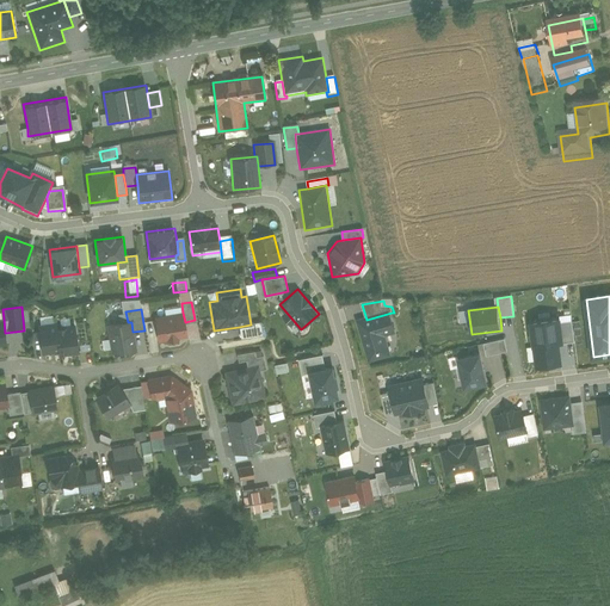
[(183,313),(153,317),(156,342),(188,338),(185,322),(183,313)]
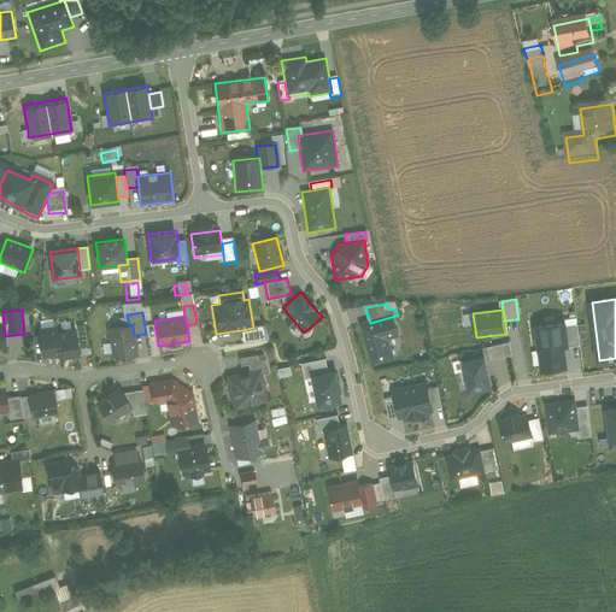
[(370,323),(363,325),(374,365),(396,358),(391,340),(402,336),(396,316),(370,323)]
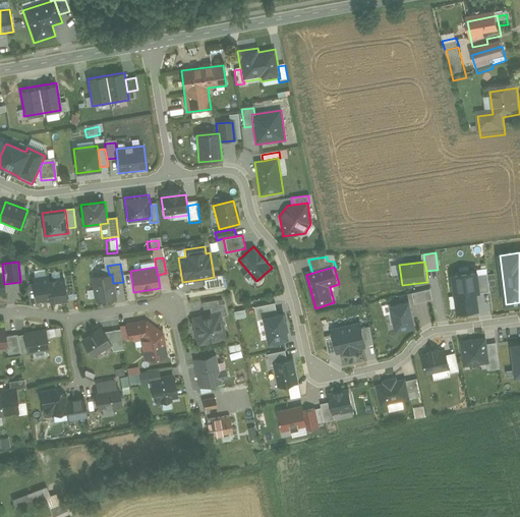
[(456,296),(458,316),(481,312),(478,293),(482,293),(480,276),(479,272),(456,275),(458,295),(456,296)]
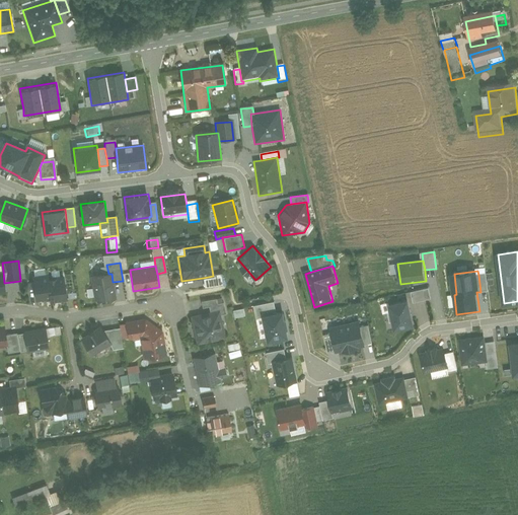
[(108,274),(90,277),(94,302),(101,301),(101,302),(116,300),(113,282),(112,274),(108,274)]
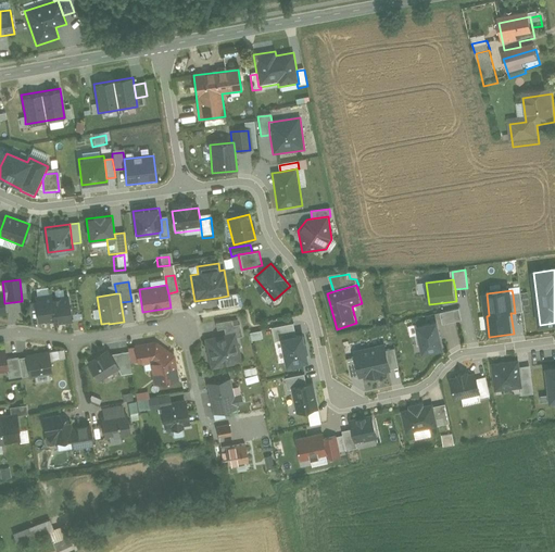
[(228,296),(217,298),(219,309),(241,304),(239,293),(228,296)]
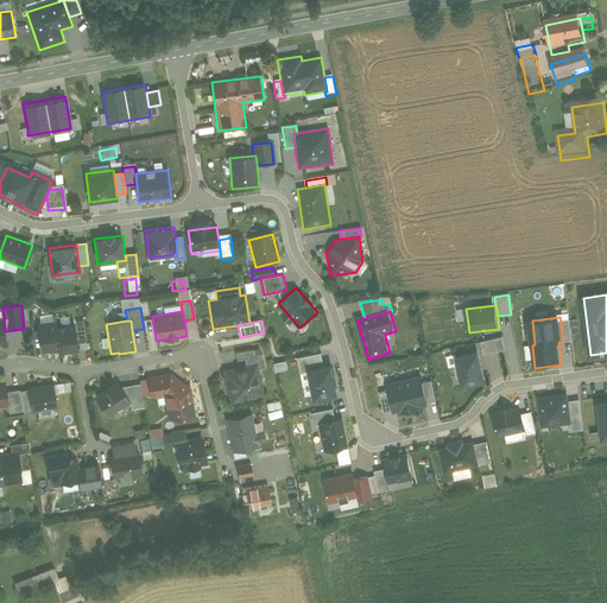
[(561,322),(563,342),(573,341),(570,321),(561,322)]
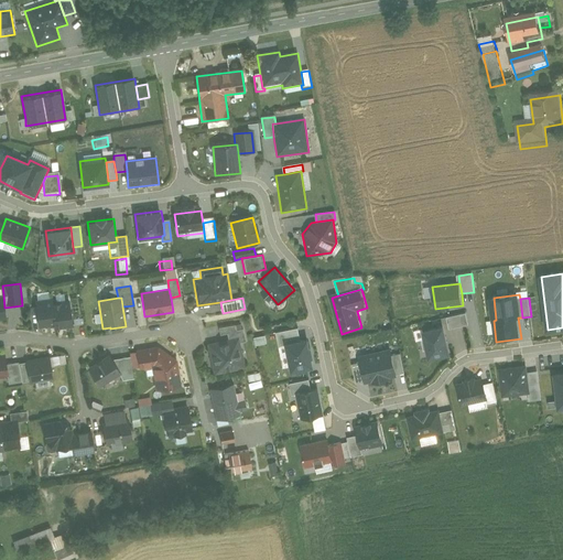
[(52,300),(34,302),(38,329),(53,326),(54,331),(73,327),(69,301),(53,303),(52,300)]
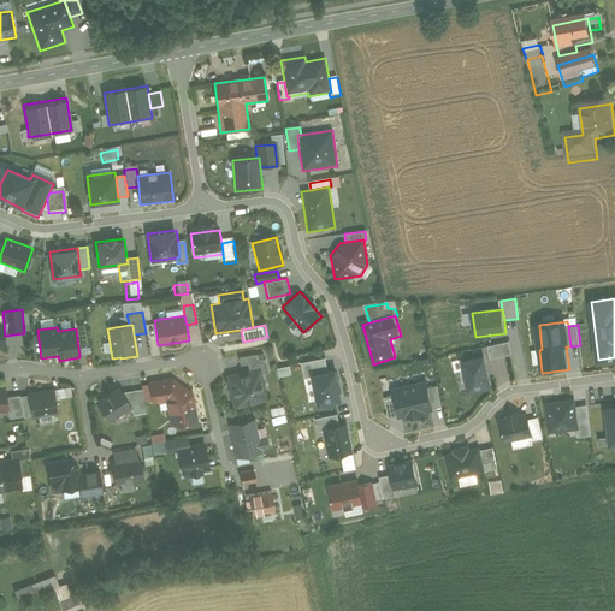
[(509,343),(489,346),(492,359),(512,355),(509,343)]
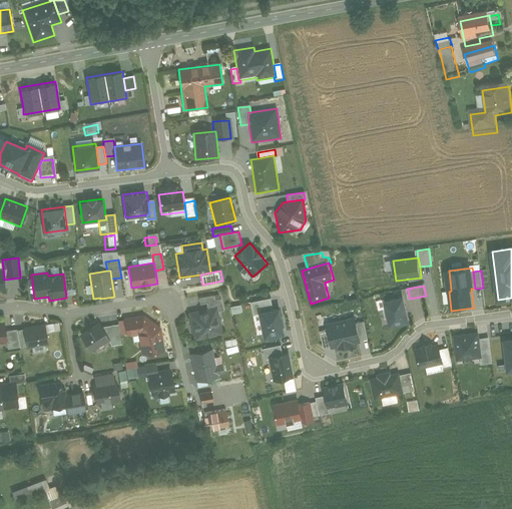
[(405,297),(387,301),(392,326),(411,321),(405,297)]
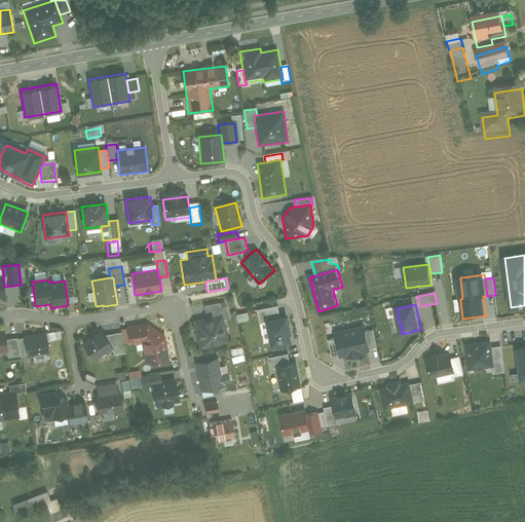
[(219,320),(221,320),(222,321),(227,320),(225,309),(219,310),(218,305),(203,308),(207,323),(219,320)]
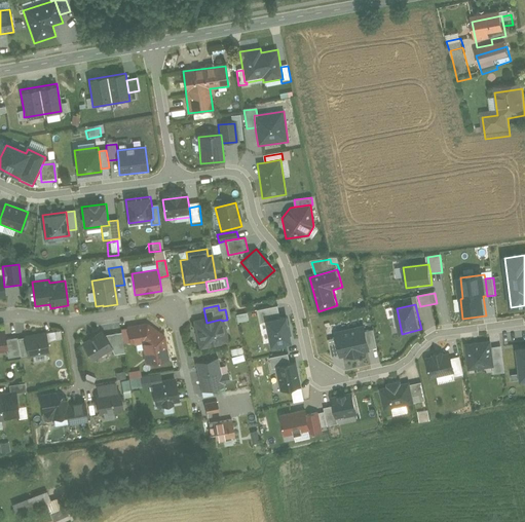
[(269,322),(280,319),(278,308),(261,311),(263,323),(269,322)]
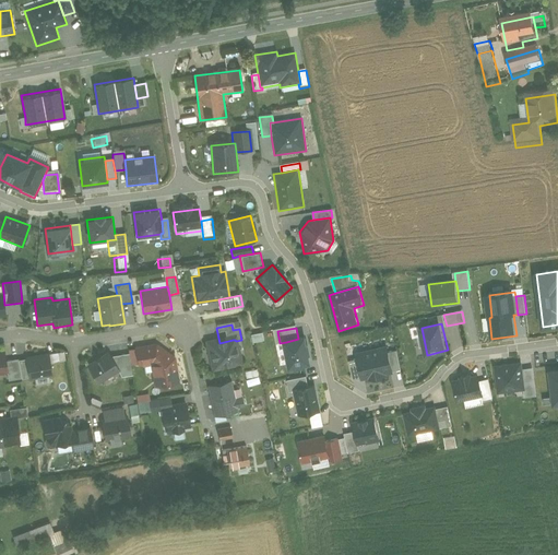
[(248,344),(262,344),(262,335),(247,335),(248,344)]
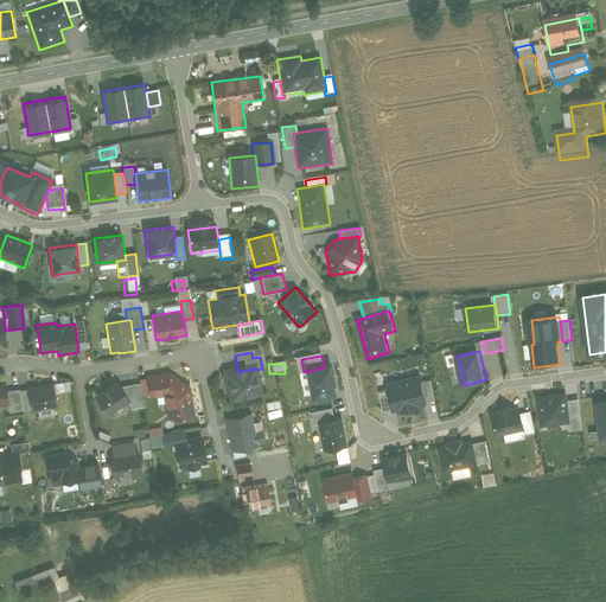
[(324,367),(311,371),(317,399),(340,394),(335,366),(324,367)]
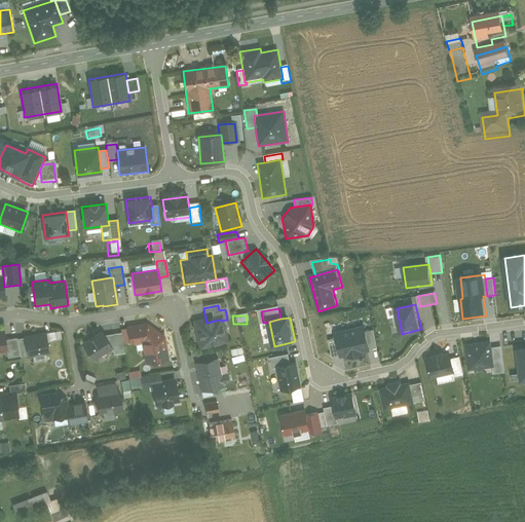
[(207,323),(195,326),(200,348),(225,343),(219,320),(207,323)]
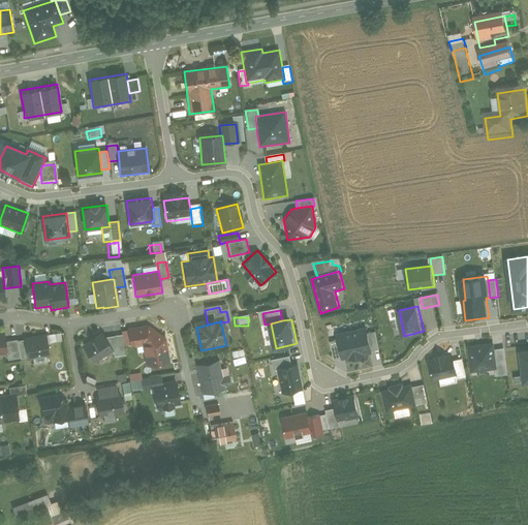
[(142,344),(145,366),(168,363),(164,337),(149,325),(128,328),(128,330),(130,345),(142,344)]
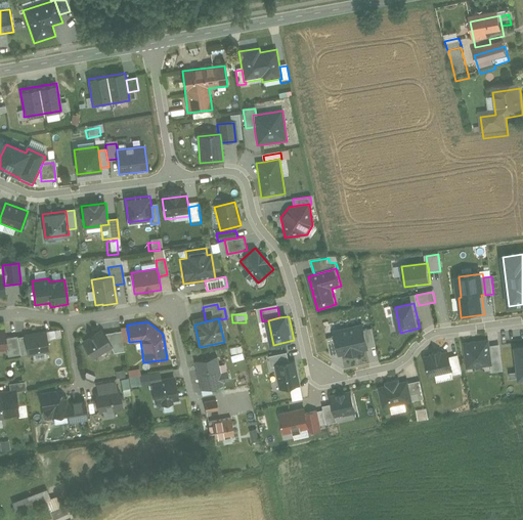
[(129,342),(127,327),(120,328),(120,332),(122,343),(129,342)]
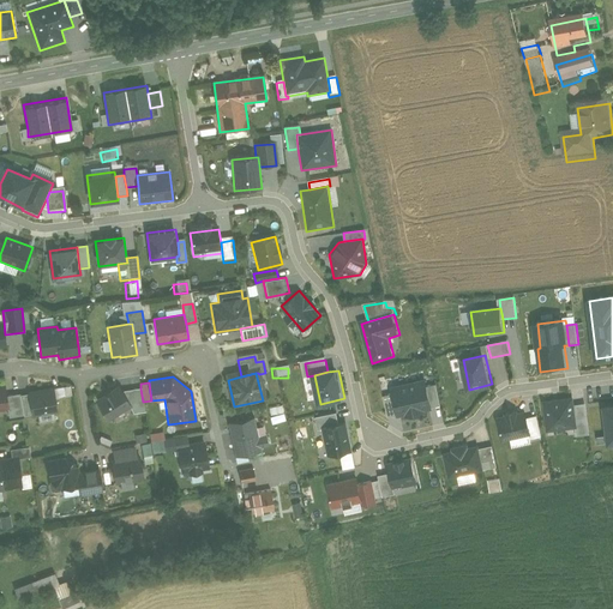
[(427,383),(392,390),(392,393),(397,416),(433,409),(428,386),(427,383)]
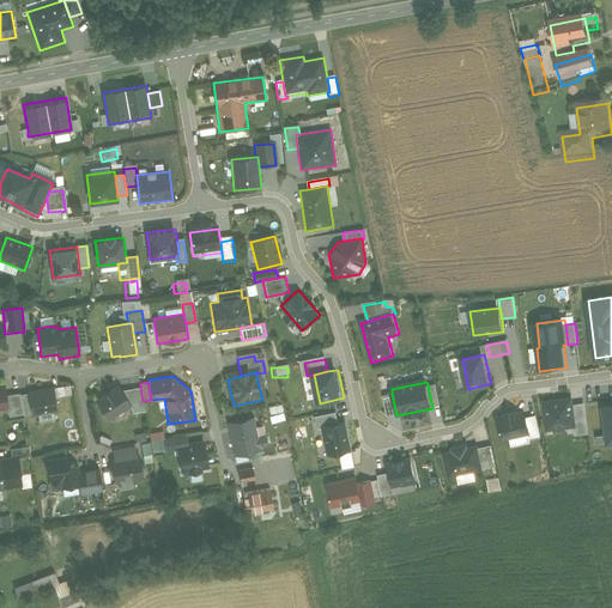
[(435,384),(428,385),(432,408),(440,406),(435,384)]
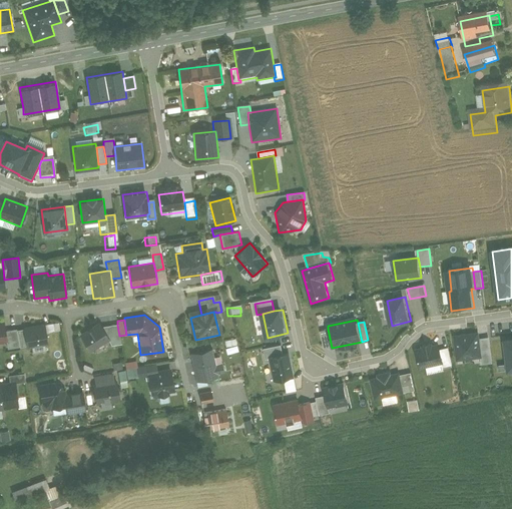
[(6,332),(4,323),(0,323),(0,344),(6,343),(8,343),(6,332)]
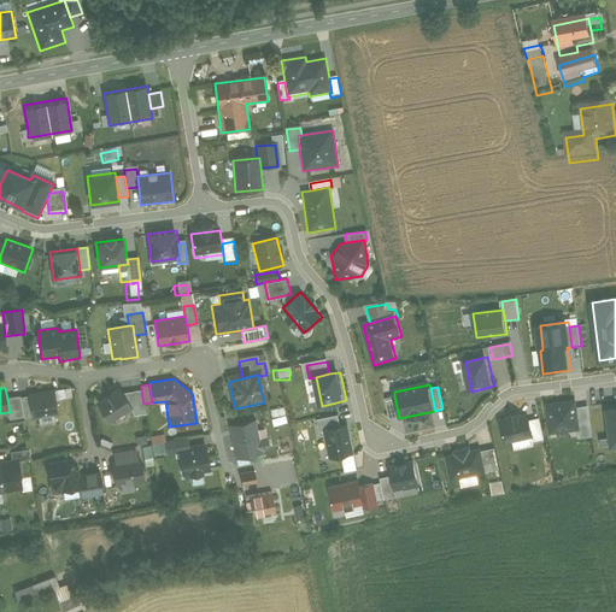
[(118,388),(95,402),(107,423),(129,410),(132,409),(123,394),(118,388)]
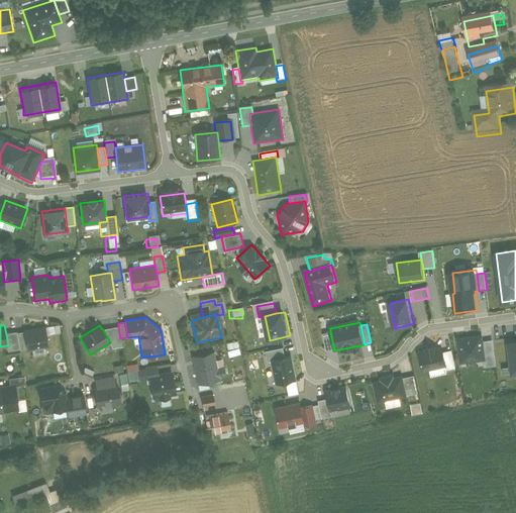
[(48,347),(44,326),(23,330),(24,333),(26,349),(26,350),(48,347)]
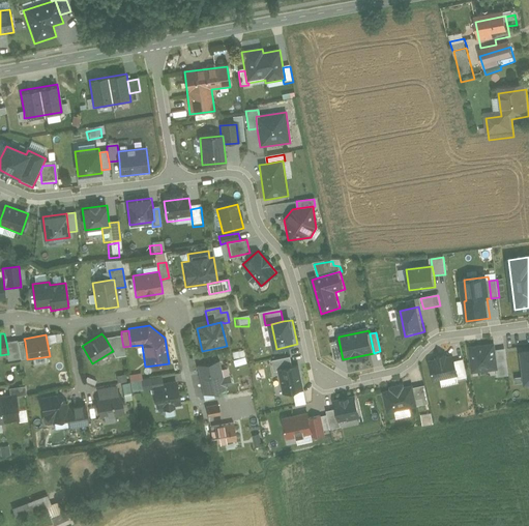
[(121,335),(106,339),(113,351),(111,352),(115,357),(124,356),(123,347),(121,335)]
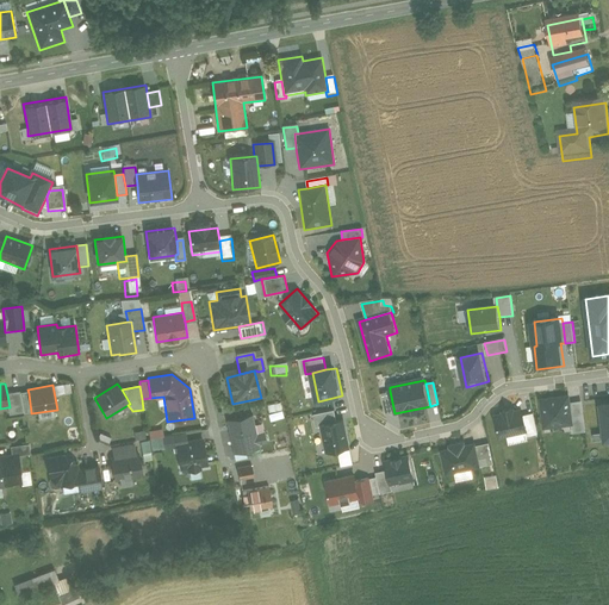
[(390,391),(381,392),(386,415),(395,413),(390,391)]
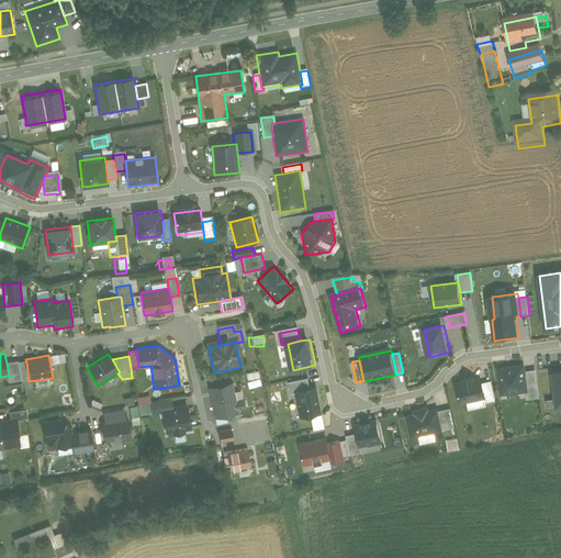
[(18,363),(7,364),(9,376),(7,376),(8,382),(20,381),(18,364),(18,363)]
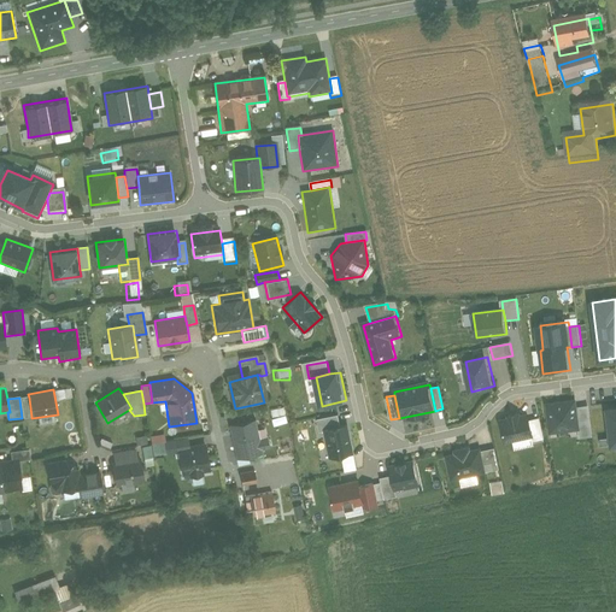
[(31,417),(29,398),(19,399),(22,418),(31,417)]
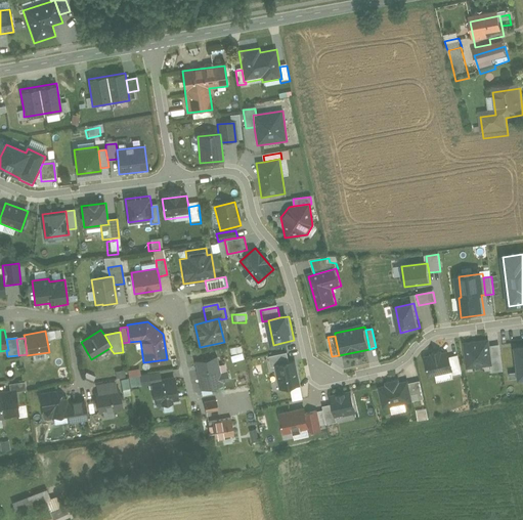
[(489,342),(466,344),(468,367),(491,365),(489,347),(489,342)]
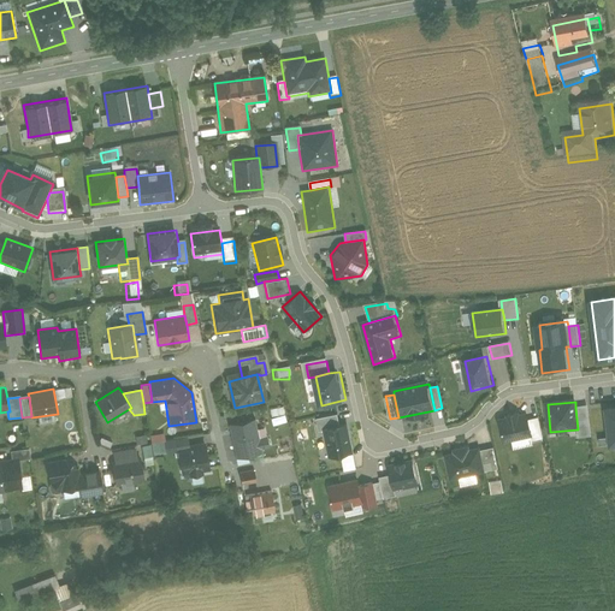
[(589,407),(575,408),(578,429),(579,437),(592,435),(589,407)]
